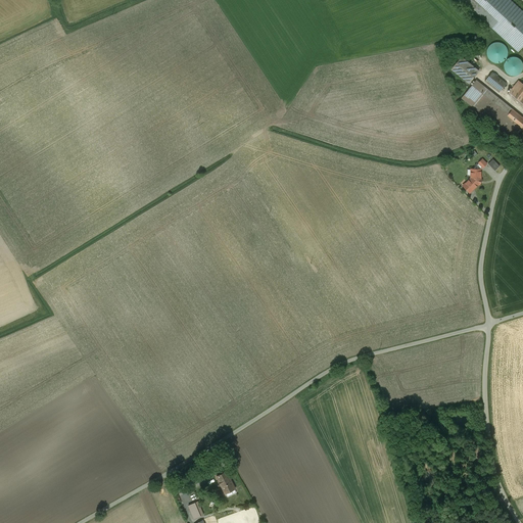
[(522,46),(522,12),(509,0),(462,0),(519,51),(522,46)]
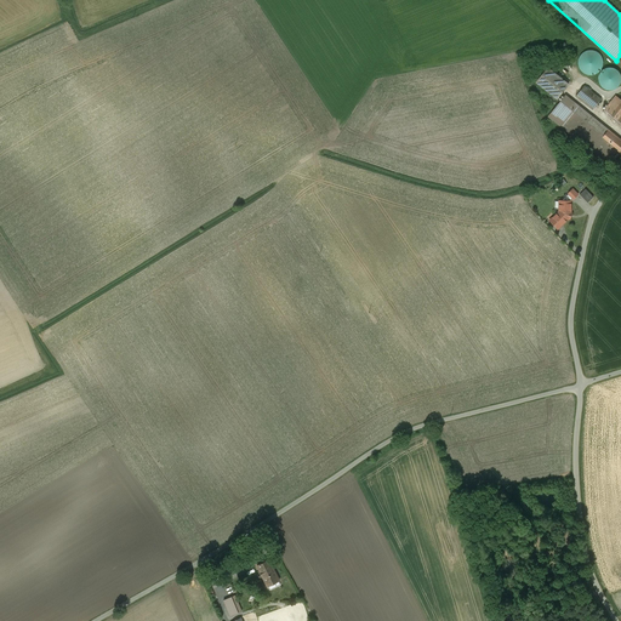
[(599,74),(600,52),(580,50),(579,73),(599,74)]
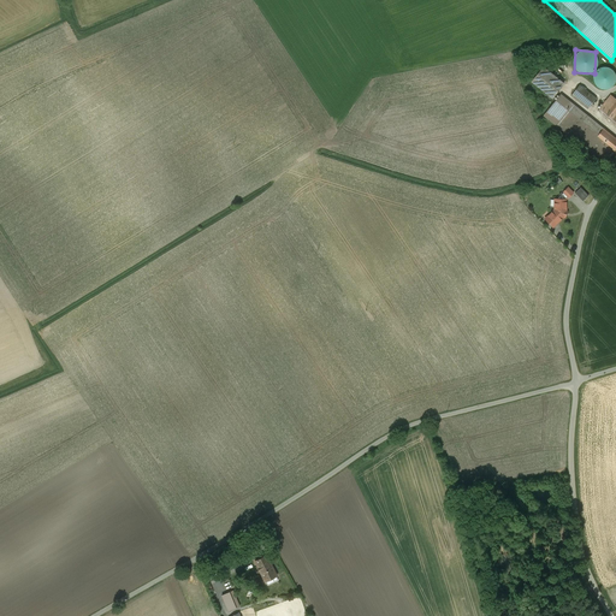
[(594,88),(615,87),(614,66),(599,67),(599,71),(594,71),(594,88)]
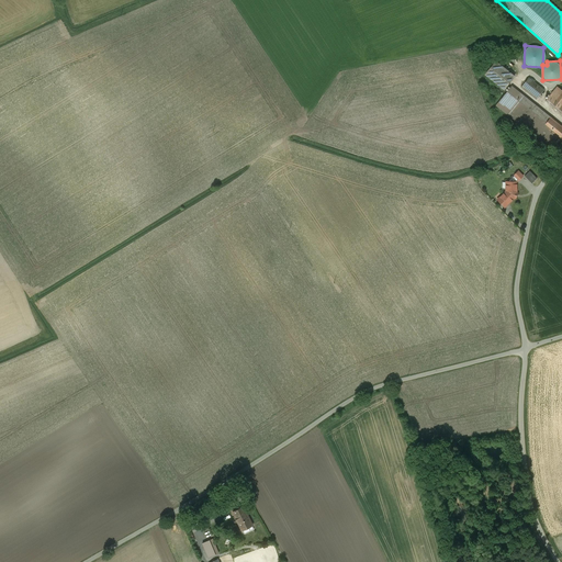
[(515,77),(496,62),(485,75),(504,89),(515,77)]
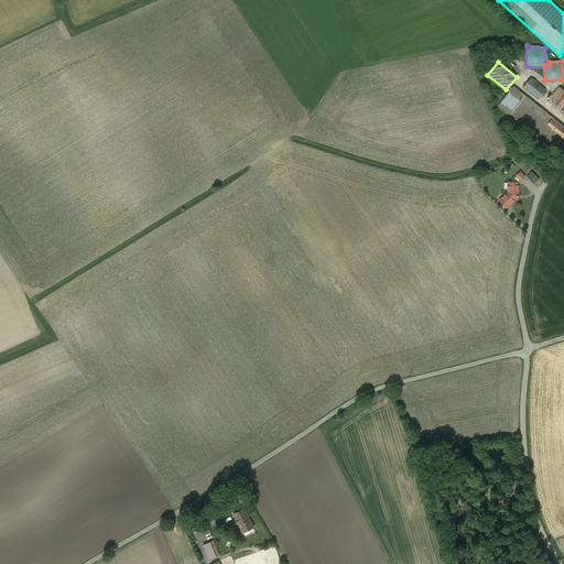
[(531,78),(523,88),(539,100),(546,90),(531,78)]
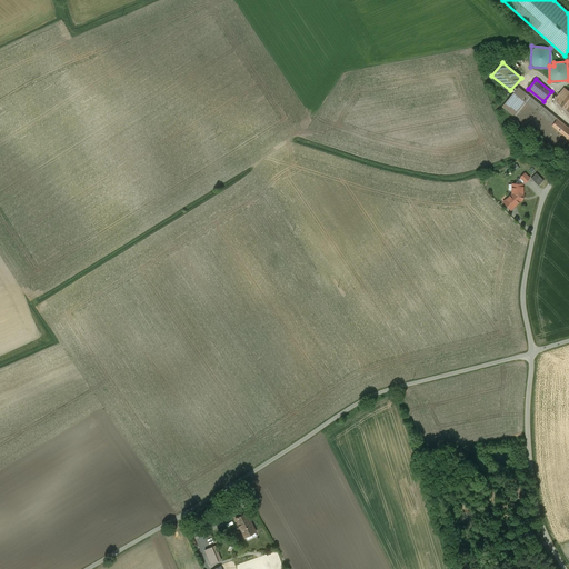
[(502,107),(515,117),(530,98),(518,88),(502,107)]
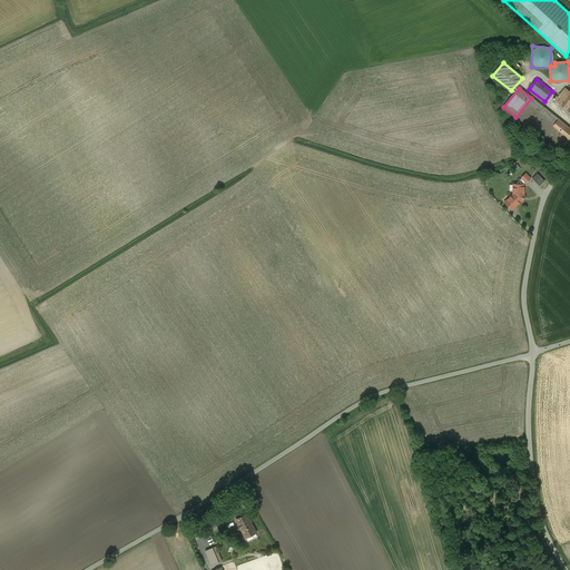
[(554,100),(567,110),(569,106),(569,91),(564,88),(554,100)]
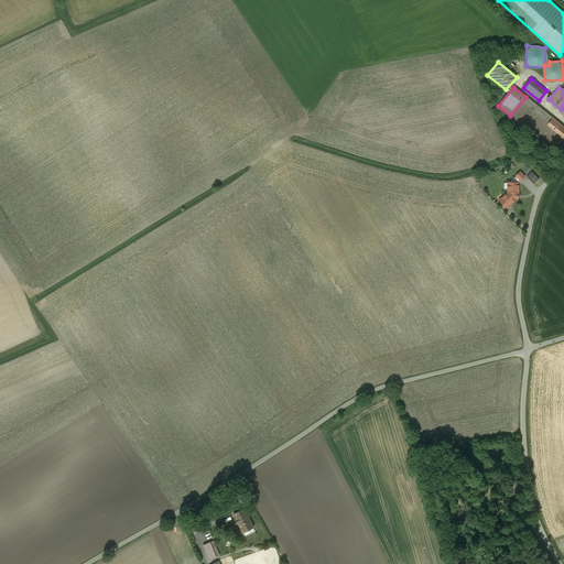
[(552,118),(525,97),(510,116),(551,149),(560,138),(545,126),(552,118)]
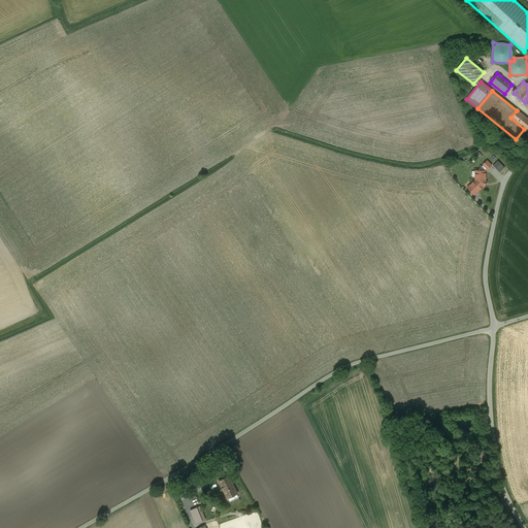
[(527,119),(517,110),(510,118),(524,129),(527,131),(527,119)]
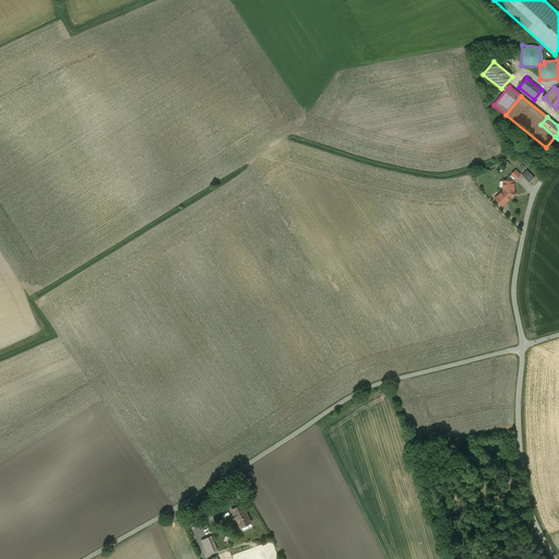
[(530,182),(534,177),(527,169),(522,175),(530,182)]
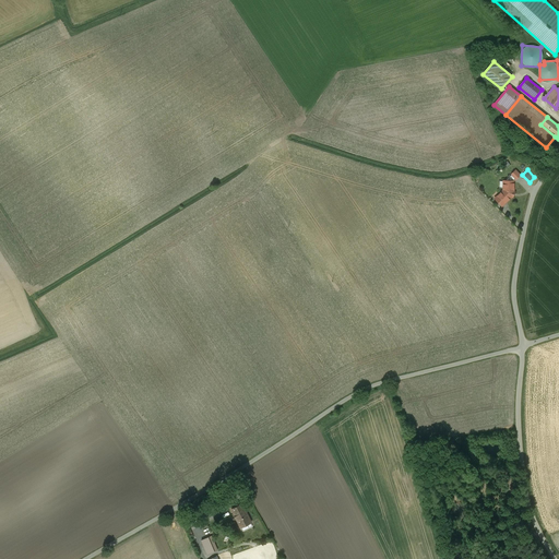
[(520,175),(515,170),(504,181),(503,181),(503,190),(495,199),(502,206),(512,197),(514,192),(514,181),(520,175)]
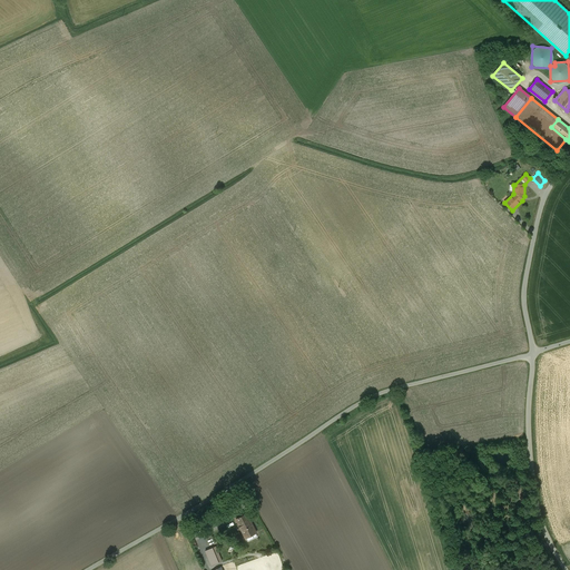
[(223,511),(204,520),(208,529),(227,520),(223,511)]
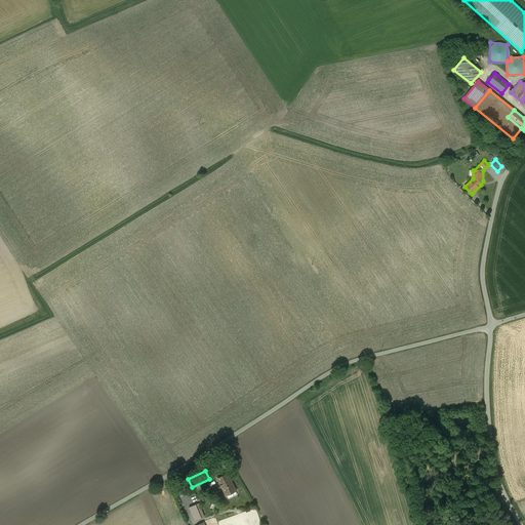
[(229,474),(217,478),(226,495),(237,491),(229,474)]
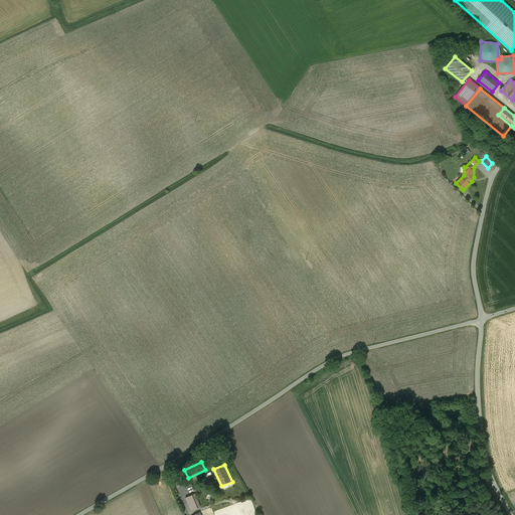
[(188,498),(193,509),(197,508),(192,497),(188,498)]
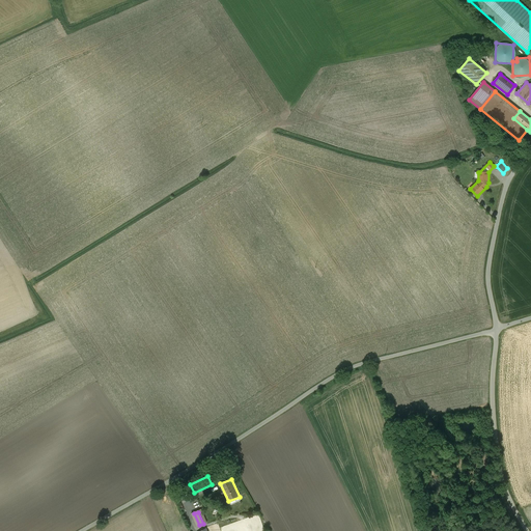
All buildings are outlined.
